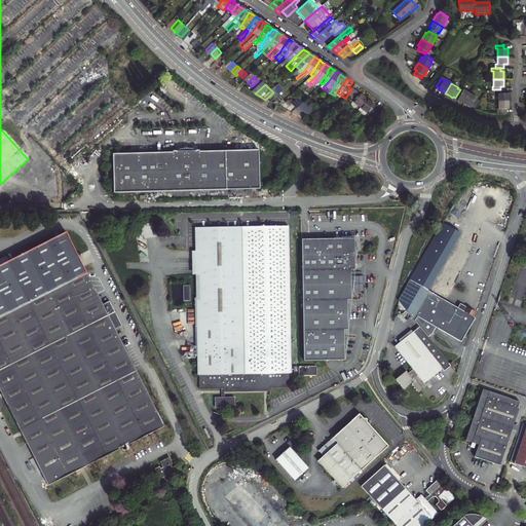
[(286,95),(280,87),(273,94),(273,95),(272,97),(276,102),(286,95)]
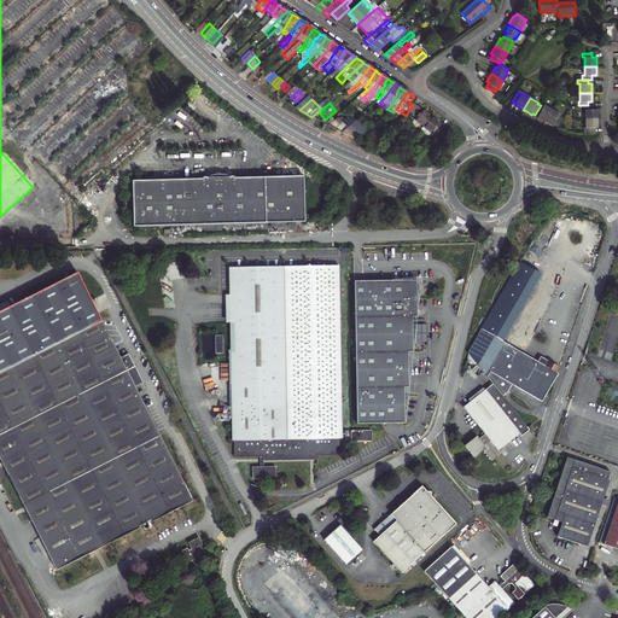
[(544,106),(544,108),(541,105),(535,115),(538,117),(537,118),(540,120),(546,122),(553,111),(544,106)]
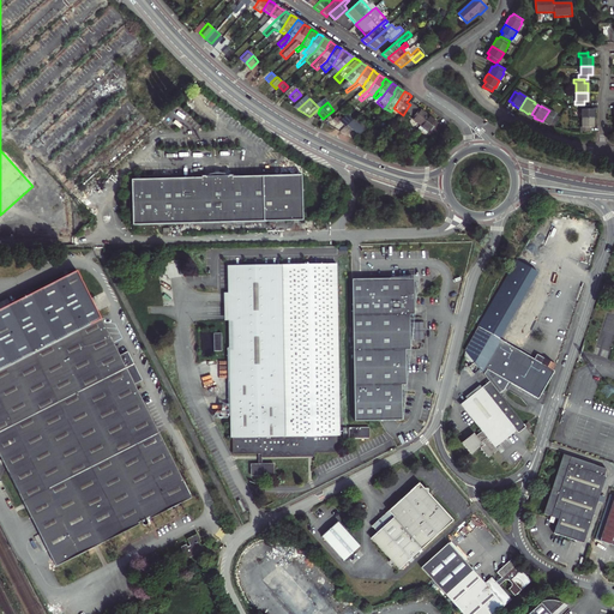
[(588,104),(584,104),(579,104),(579,108),(581,108),(581,118),(593,118),(593,108),(588,108),(588,107),(588,104)]
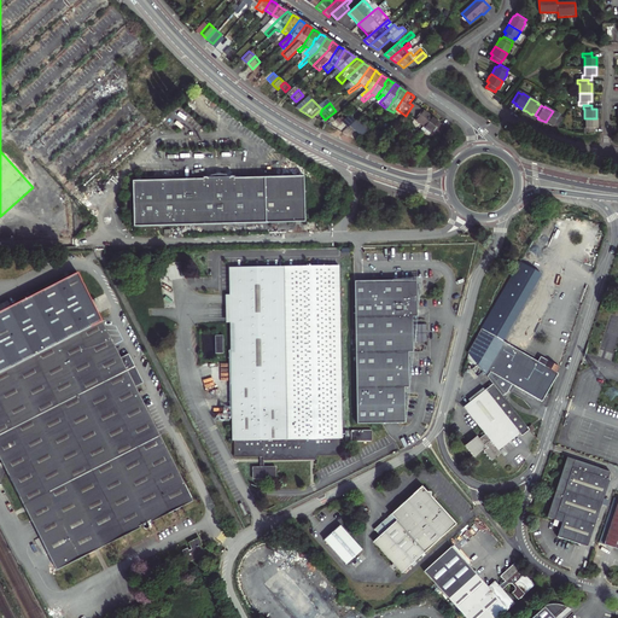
[(418,120),(417,121),(424,128),(432,118),(425,112),(417,106),(410,114),(418,120)]
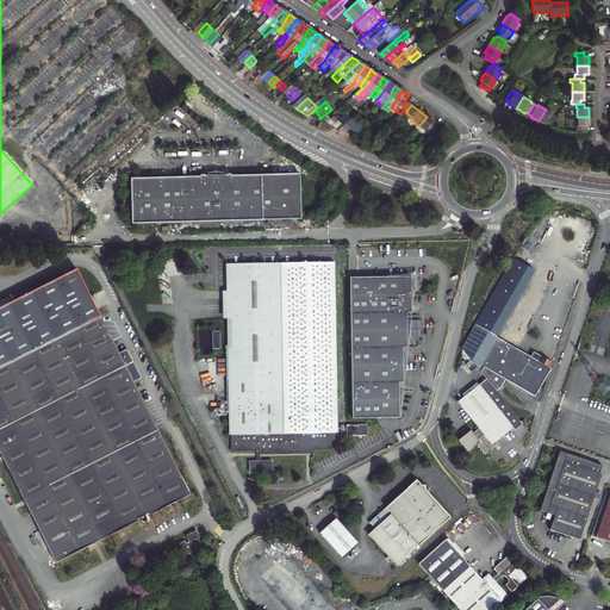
[(546,125),(547,124),(551,126),(556,117),(552,114),(553,113),(546,110),(539,120),(541,123),(546,125)]
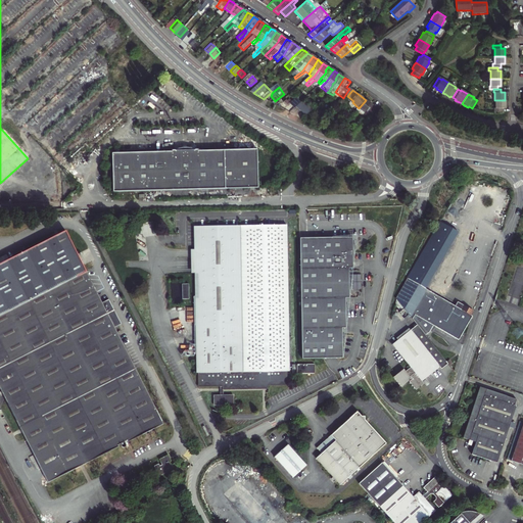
[(295,103),(294,105),(299,109),(300,108),(304,104),(299,99),(295,103)]
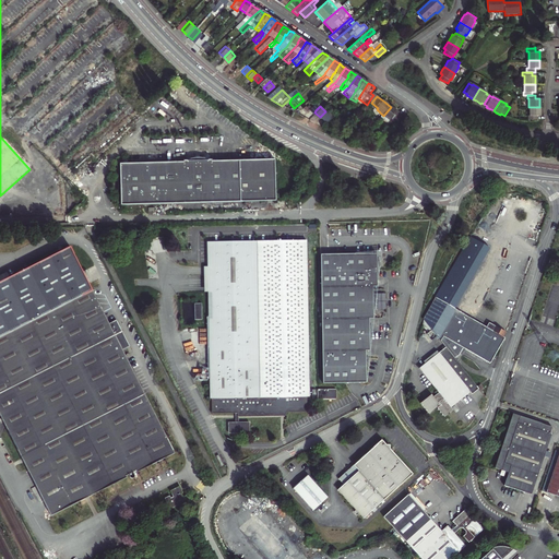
[(396,111),(391,107),(383,116),(381,119),(390,126),(393,121),(397,125),(404,118),(396,111)]
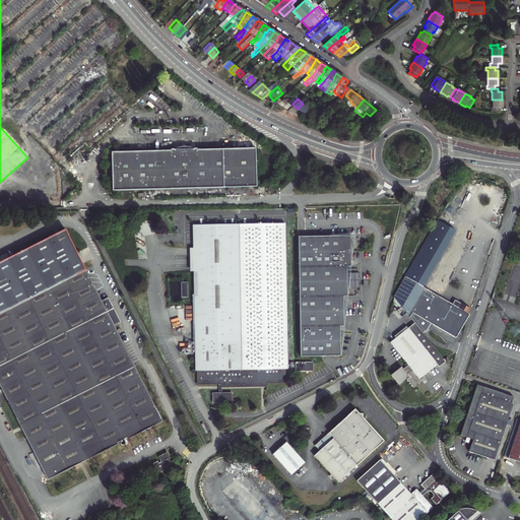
[(502,103),(502,100),(492,100),(492,107),(491,107),(491,110),(499,110),(498,107),(502,107),(502,103)]
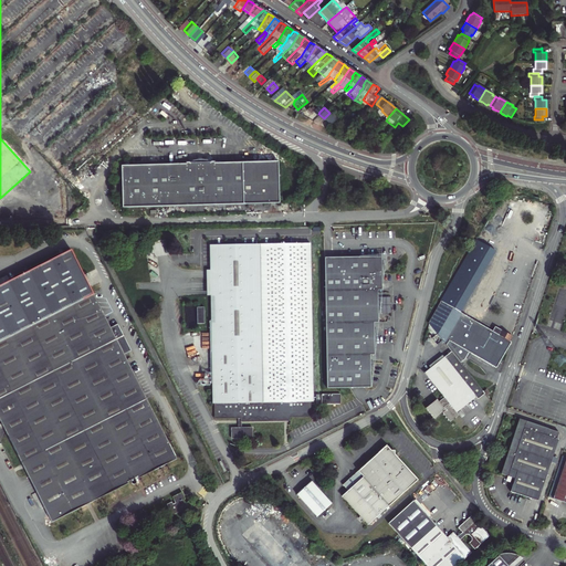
[(325,117),(331,122),(332,121),(336,116),(331,111),(329,113),(325,117)]
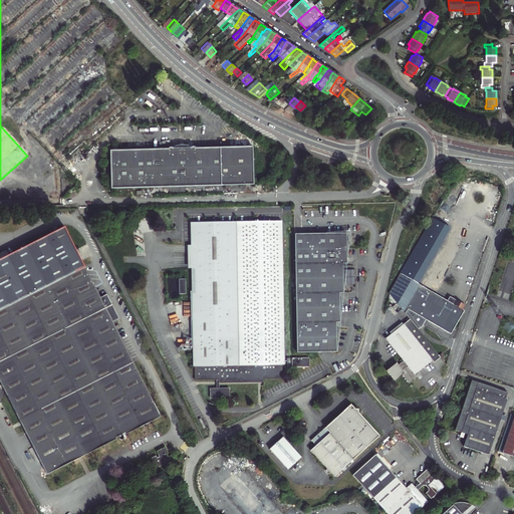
[(305,114),(309,110),(305,105),(301,109),(305,114)]
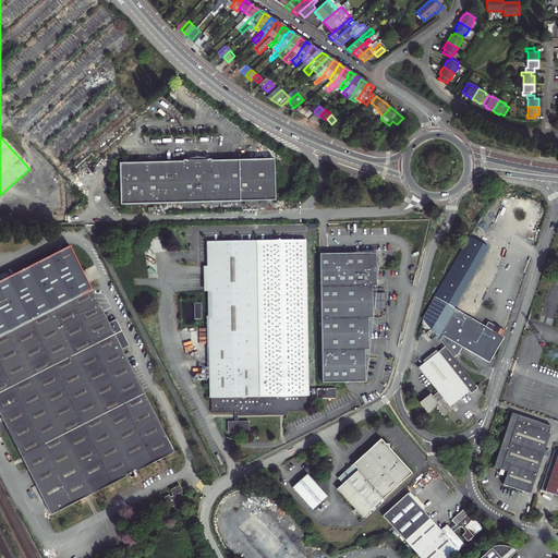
[(275,195),(274,159),(258,160),(245,160),(241,162),(214,164),(214,162),(210,162),(207,161),(205,161),(204,161),(203,160),(201,160),(199,160),(197,160),(196,161),(195,161),(194,161),(192,161),(191,162),(190,162),(185,162),(185,164),(186,164),(186,165),(131,166),(122,167),(123,207),(148,207),(275,204),(275,201),(275,195)]
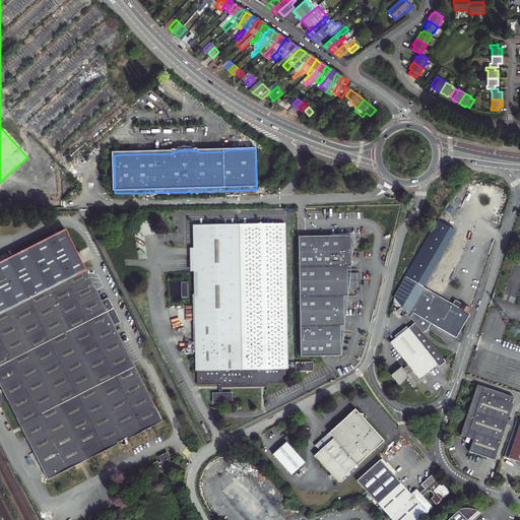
[(397,299),(409,314),(433,287),(465,229),(444,216),(410,276),(397,299)]
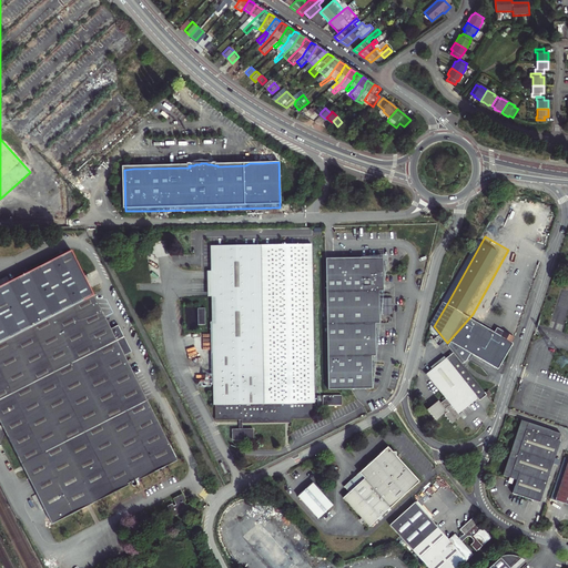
[(312,403),(314,403),(314,397),(312,244),(212,246),(212,267),(212,272),(213,385),(214,405),(216,405),(216,419),(239,419),(243,419),(243,423),(284,422),(284,418),(288,418),(312,418),(312,403)]
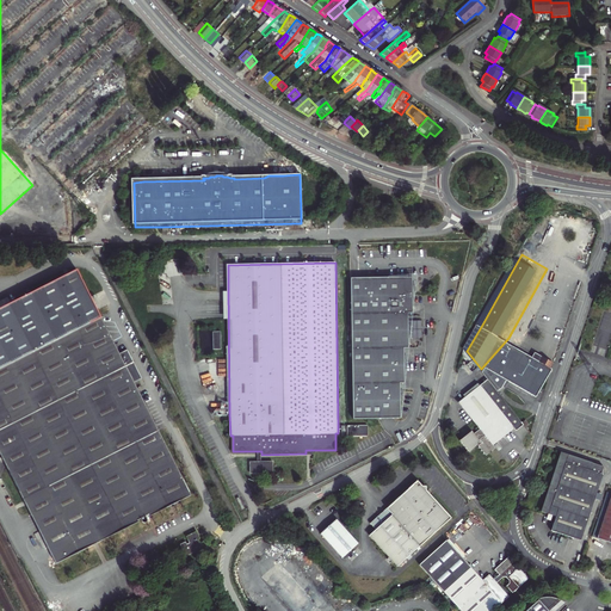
[(119,353),(110,334),(76,270),(18,300),(11,303),(0,308),(0,454),(55,565),(140,522),(140,519),(142,518),(144,522),(146,523),(147,523),(148,522),(148,520),(148,519),(152,518),(152,516),(173,505),(174,507),(180,504),(180,501),(191,495),(134,383),(142,378),(127,350),(119,353)]
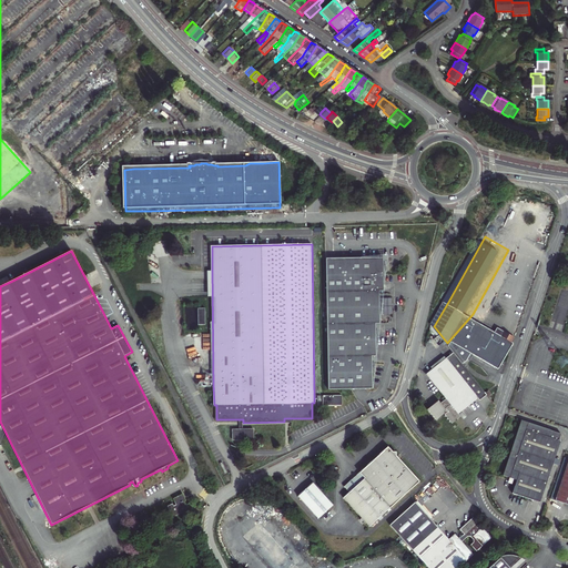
[(325,260),(328,391),(352,389),(377,389),(375,358),(379,358),(378,326),(383,326),(382,294),(386,293),(386,275),(386,272),(386,260),(325,260)]
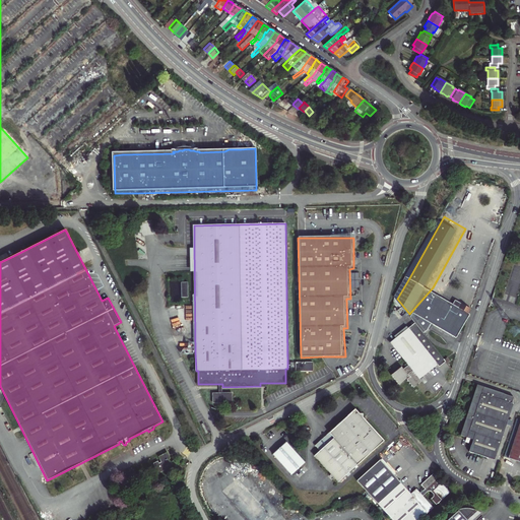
[(470,308),(433,287),(409,314),(414,319),(419,311),(457,332),(470,308)]
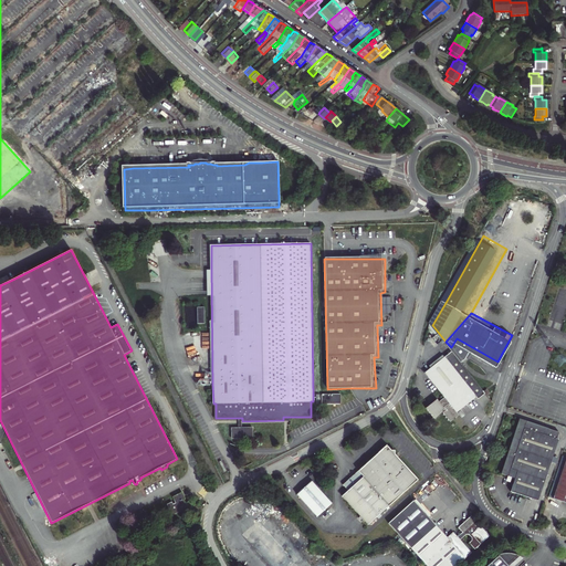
[(444,357),(431,368),(425,374),(444,398),(439,402),(437,400),(426,408),(435,419),(442,413),(443,413),(443,416),(444,416),(446,417),(446,418),(447,418),(448,419),(448,421),(449,421),(450,422),(459,416),(457,412),(477,397),(483,391),(451,352),(444,357)]
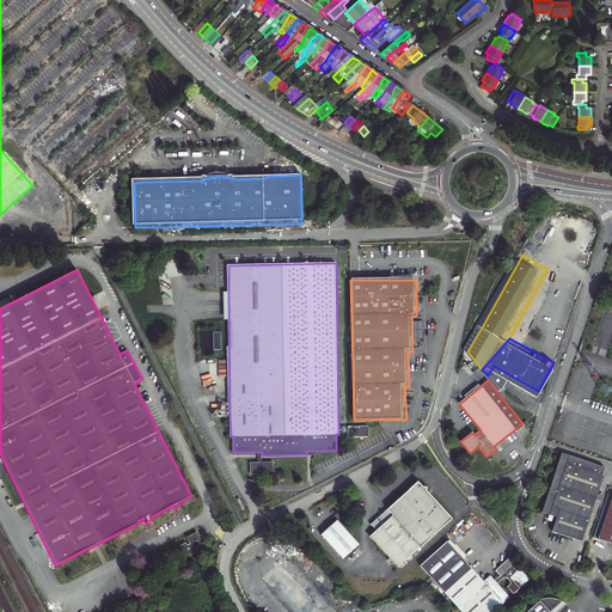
[(465,396),(466,398),(481,386),(479,384),(465,396)]
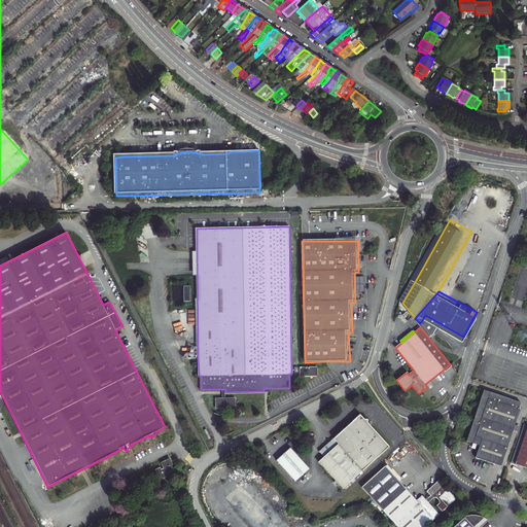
[(301,377),(316,377),(317,376),(317,369),(316,367),(300,367),(299,369),(300,376),(300,377),(301,377)]
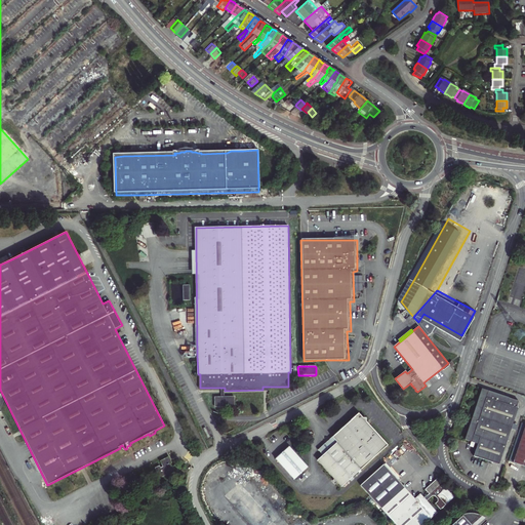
[(482,390),(465,439),(478,444),(474,456),(499,465),(523,403),(482,390)]
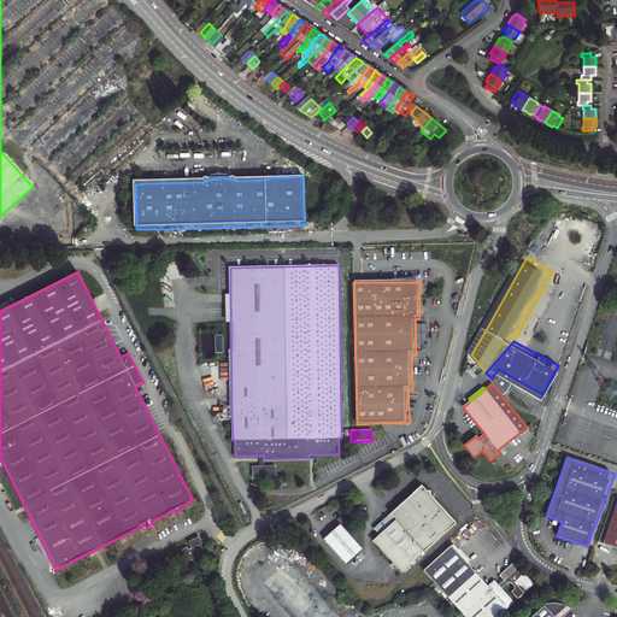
[(275,466),(264,466),(260,466),(252,466),(253,479),(275,477),(275,466)]
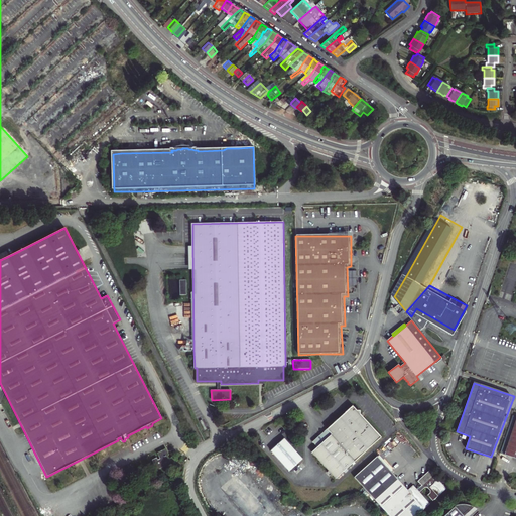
[(313,437),(342,469),(378,435),(358,412),(358,408),(354,408),(350,404),(325,426),(328,429),(326,431),(323,428),(313,437)]
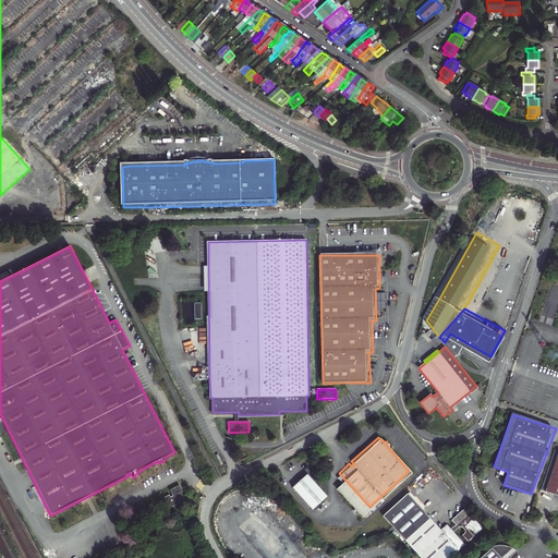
[(220,453),(216,456),(220,465),(225,463),(220,453)]
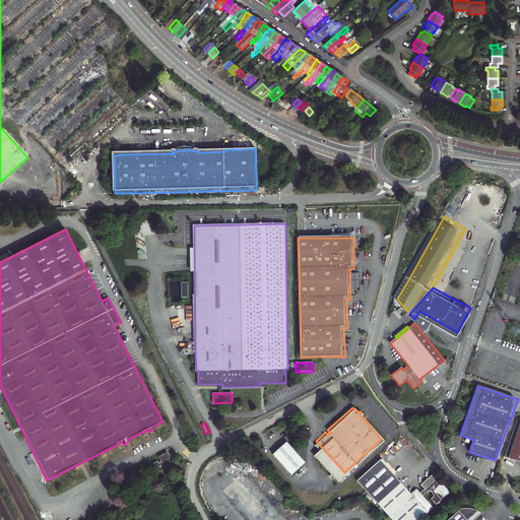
[(519,435),(511,459),(519,462),(519,435)]
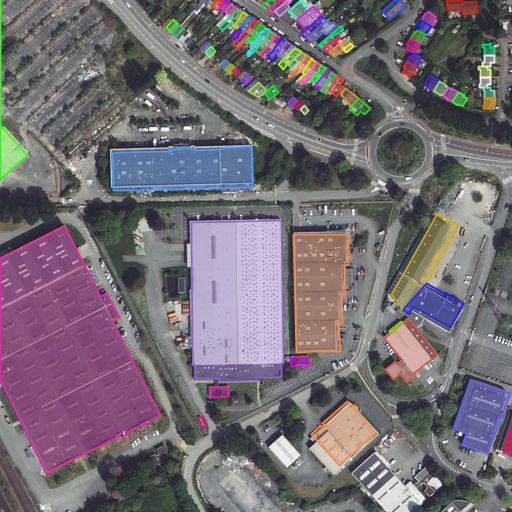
[(331,472),(339,465),(311,434),(307,437),(312,442),(307,447),(324,465),(323,466),(326,470),(327,468),(331,472)]
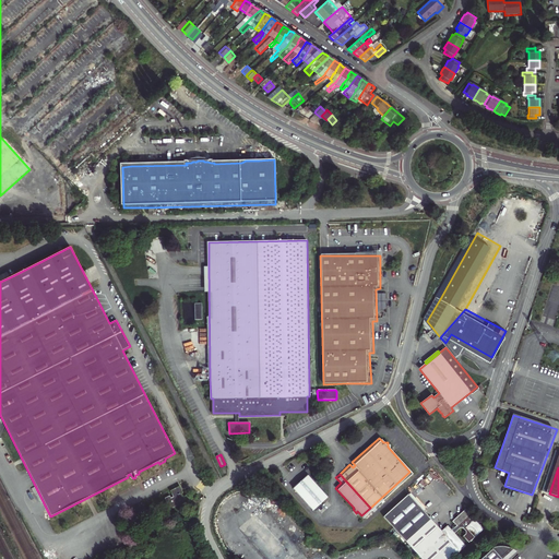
[(293,488),(313,511),(328,498),(308,475),(293,488)]
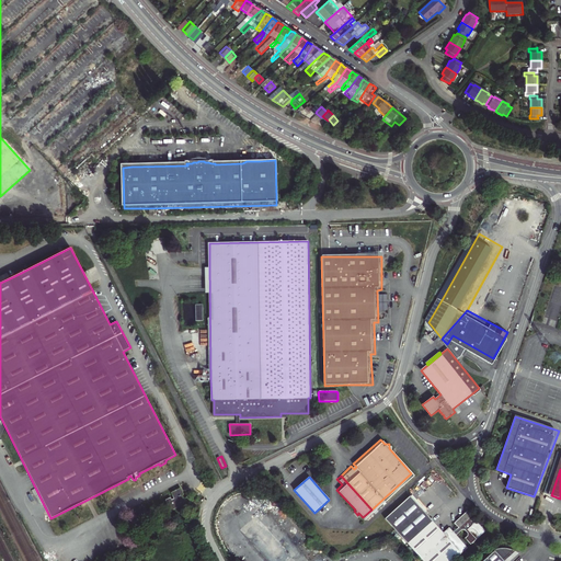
[(179,504),(182,502),(183,504),(191,506),(193,496),(190,495),(184,499),(182,495),(183,494),(180,488),(171,492),(173,499),(171,500),(170,497),(165,500),(171,511),(180,506),(179,504)]
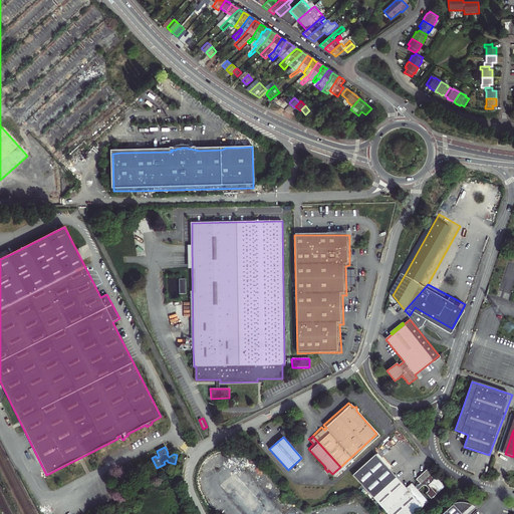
[(407,489),(398,480),(400,478),(397,474),(395,476),(375,455),(352,476),(387,513),(413,513),(416,512),(417,513),(429,502),(418,491),(424,486),(426,486),(429,489),(429,492),(427,494),(432,499),(445,488),(445,487),(446,487),(445,486),(444,486),(443,485),(444,485),(442,483),(442,484),(441,483),(442,482),(440,481),(439,480),(438,478),(437,479),(428,469),(417,480),(420,483),(415,487),(412,484),(407,489)]
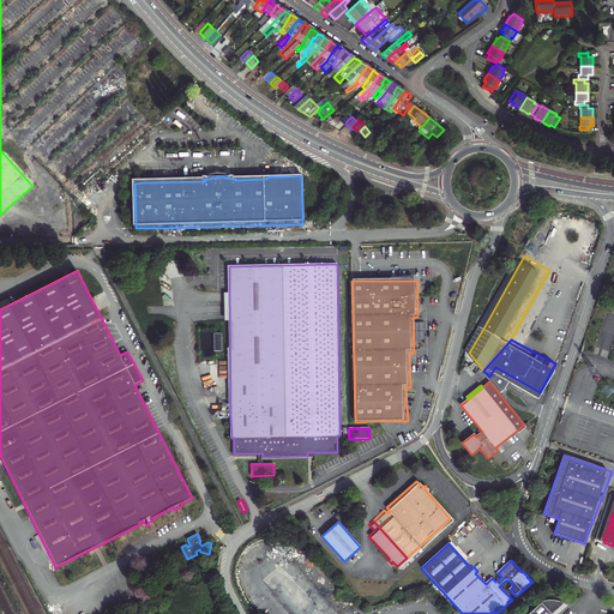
[(566,613),(570,611),(563,606),(558,603),(551,601),(546,601),(539,603),(534,606),(528,609),(529,612),(527,613),(566,613)]
